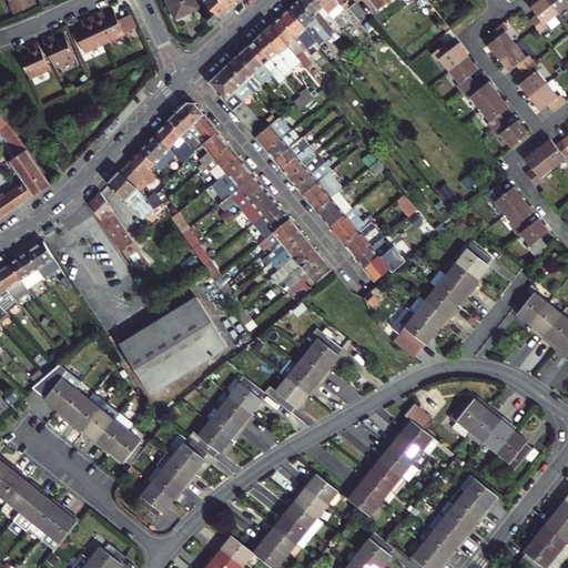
[(9,3),(14,14),(39,3),(37,0),(10,0),(11,2),(9,3)]
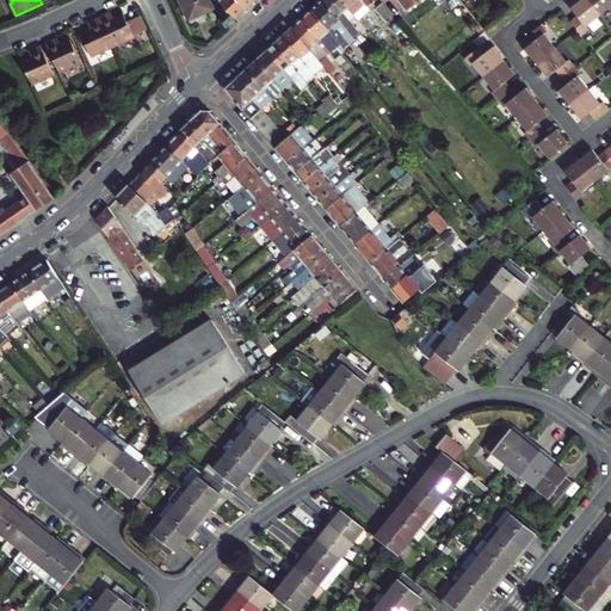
[(209,0),(178,0),(190,24),(205,17),(204,14),(214,10),(209,0)]
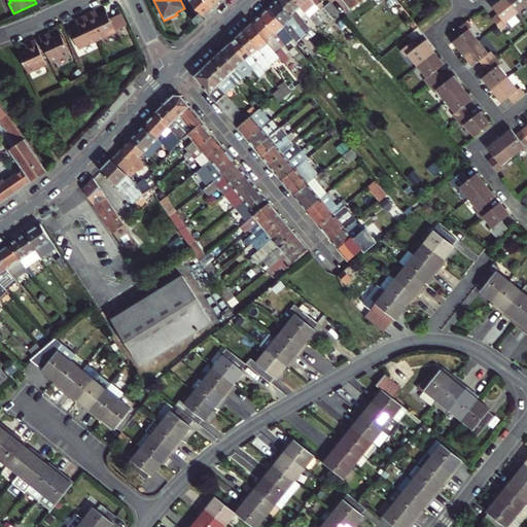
[(212,8),(204,0),(187,0),(190,3),(203,16),(212,8)]
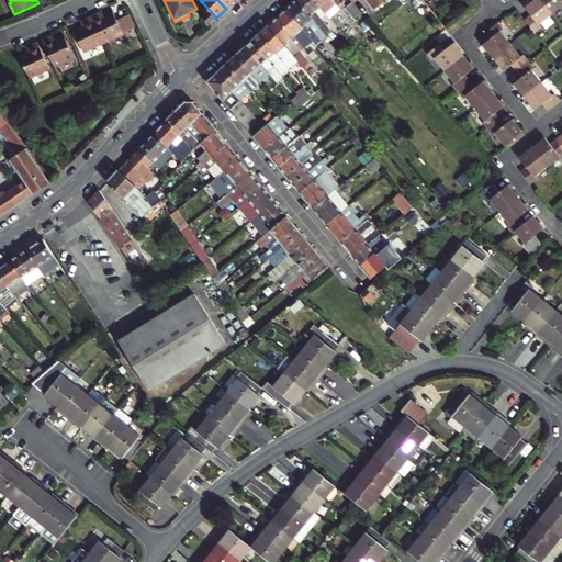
[(316,44),(326,35),(298,0),(295,0),(287,9),(303,29),(313,41),(316,44)]
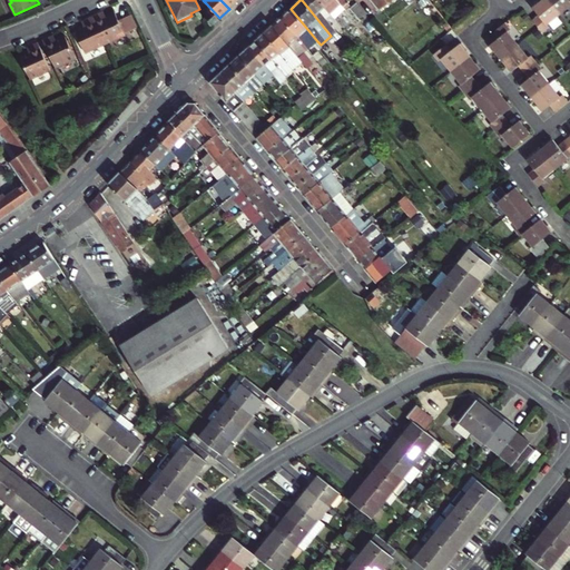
[(331,13),(320,0),(302,0),(331,36),(335,40),(341,37),(326,18),(331,15),(331,13)]
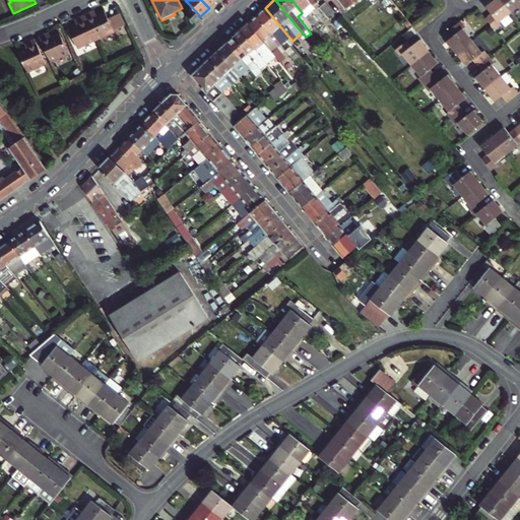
[(291,0),(302,12),(302,13),(306,17),(319,5),(317,3),(319,1),(318,0),(291,0)]
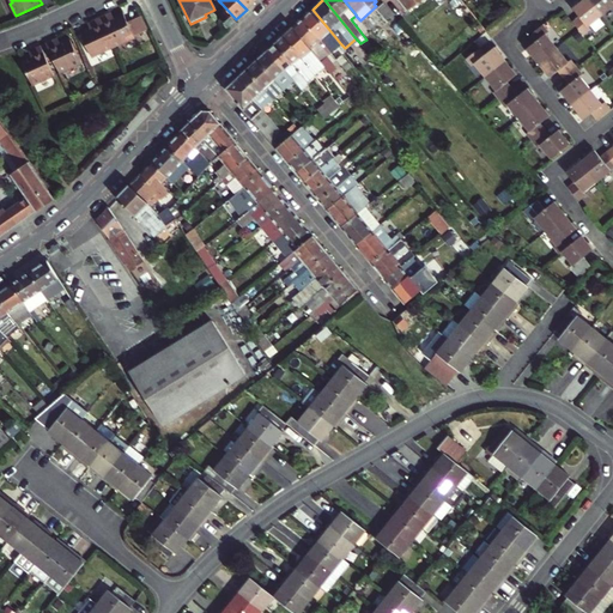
[(399,0),(408,11),(423,0),(399,0)]
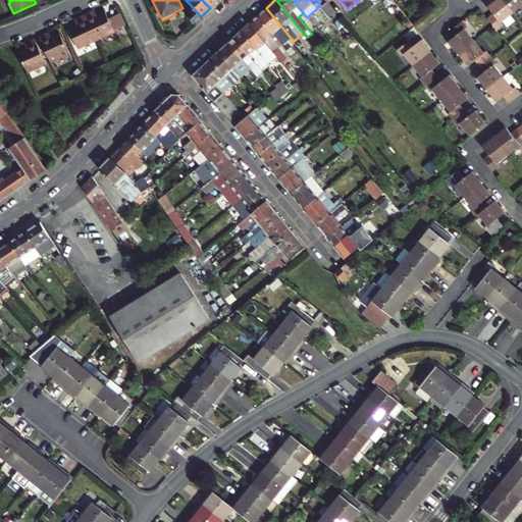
[(487,17),(497,30),(503,24),(501,22),(513,13),(501,0),(494,0),(487,6),(492,13),(487,17)]
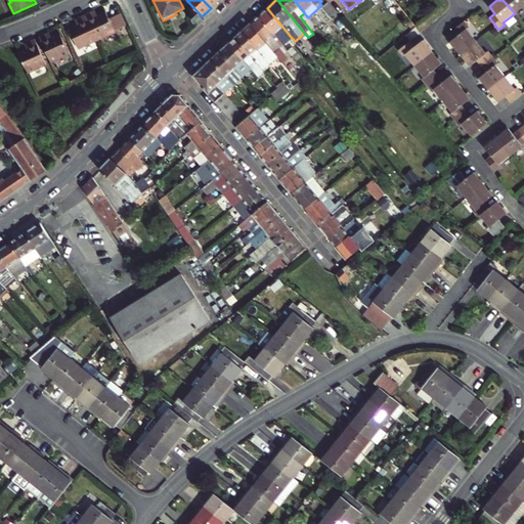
[(523,0),(503,0),(515,13),(523,5),(523,0)]
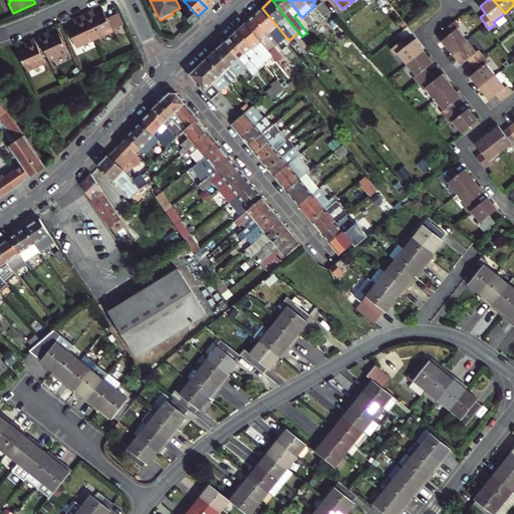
[(322,2),(315,8),(329,24),(336,18),(322,2)]
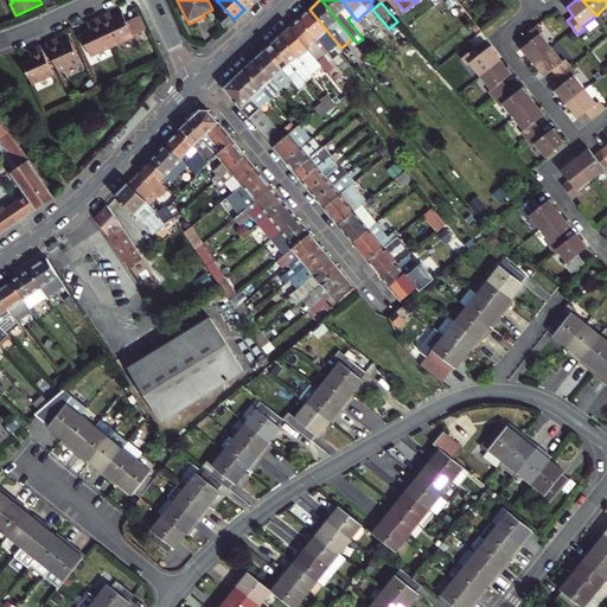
[(225,27),(234,19),(219,4),(216,7),(225,27)]
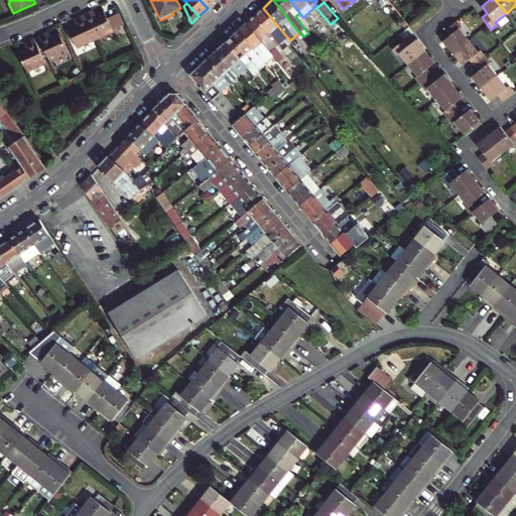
[(255,15),(278,44),(283,41),(274,30),(278,26),(263,8),(255,15)]
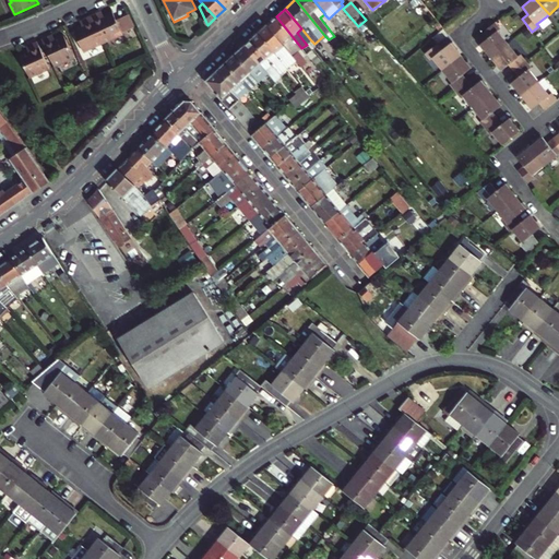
[(98,12),(91,15),(104,43),(125,33),(123,32),(135,26),(129,13),(118,19),(114,11),(105,15),(100,18),(98,12)]
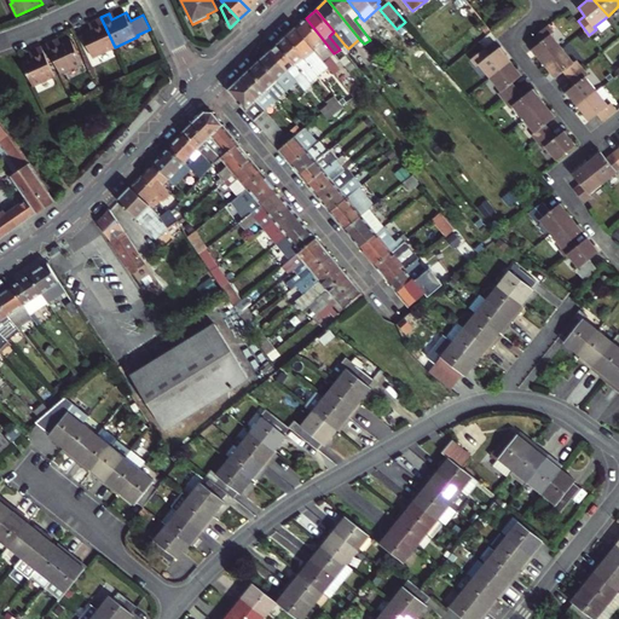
[(96,27),(92,28),(82,33),(93,56),(115,47),(100,17),(93,19),(96,27)]
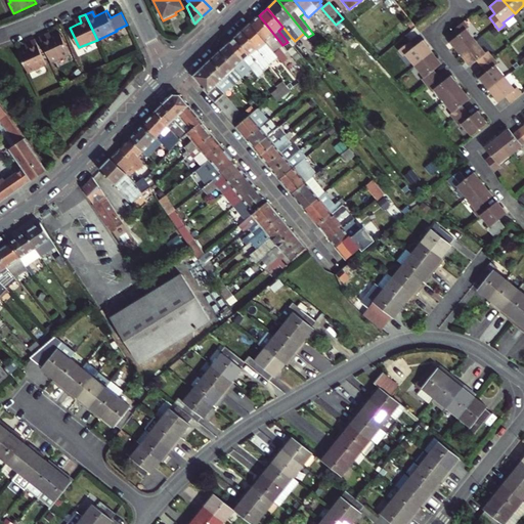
[(259,15),(251,23),(278,56),(286,66),(291,61),(279,48),(282,45),(259,15)]
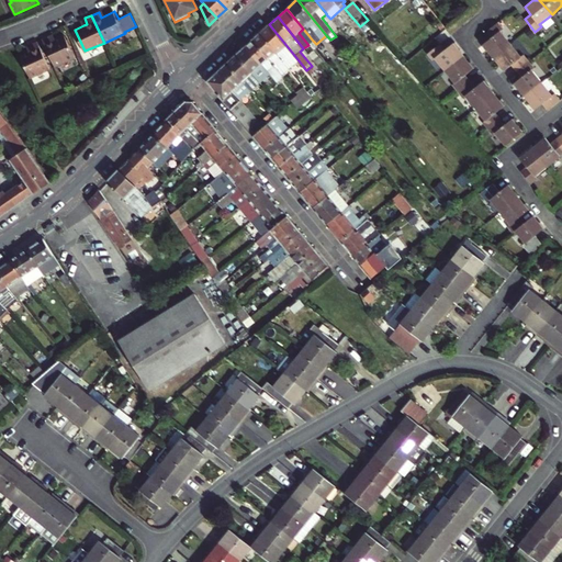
[(503,29),(497,22),(485,32),(490,38),(483,44),(494,57),(510,44),(501,31),(503,29)]
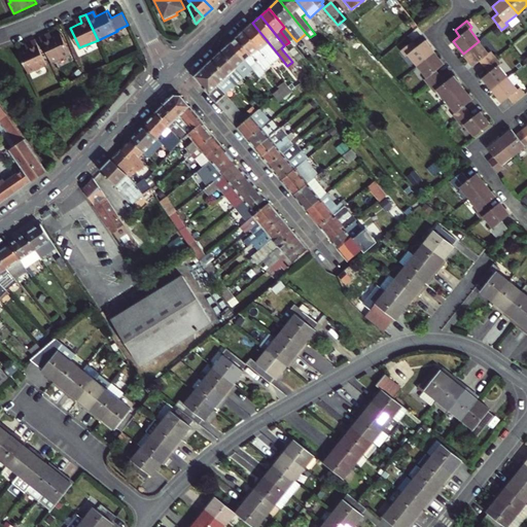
[(271,64),(280,57),(252,23),(244,31),(271,64)]
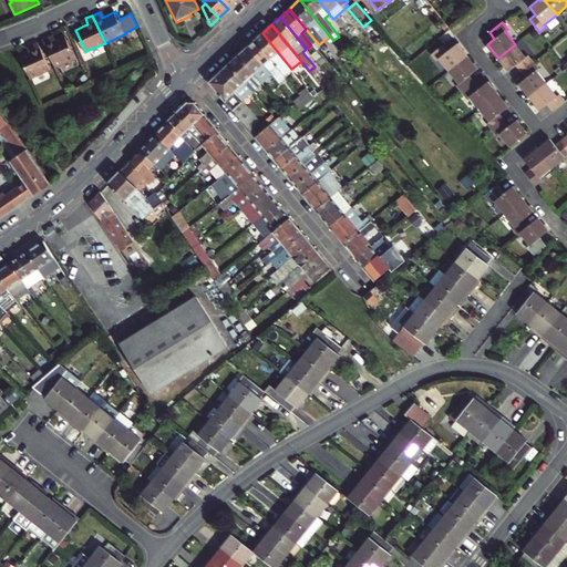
[(316,41),(306,29),(301,33),(311,45),(316,41)]
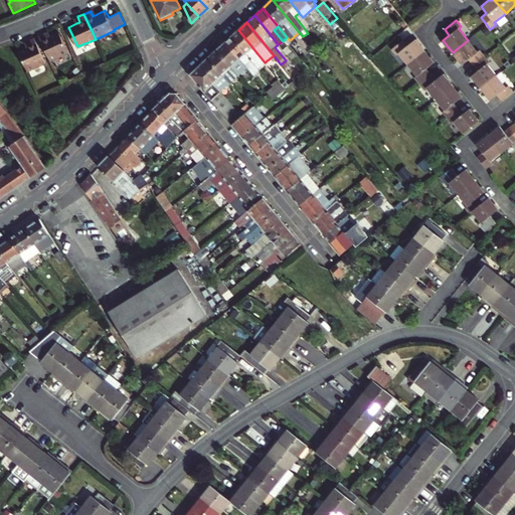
[(38,34),(50,59),(69,50),(60,30),(51,34),(47,36),(45,31),(38,34)]
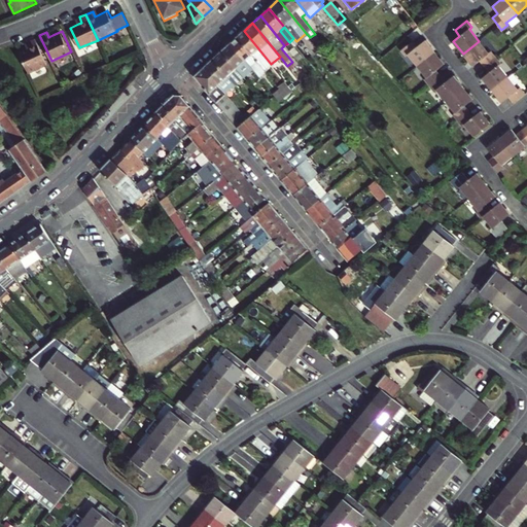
[(244,31),(238,37),(265,69),(271,64),(244,31)]
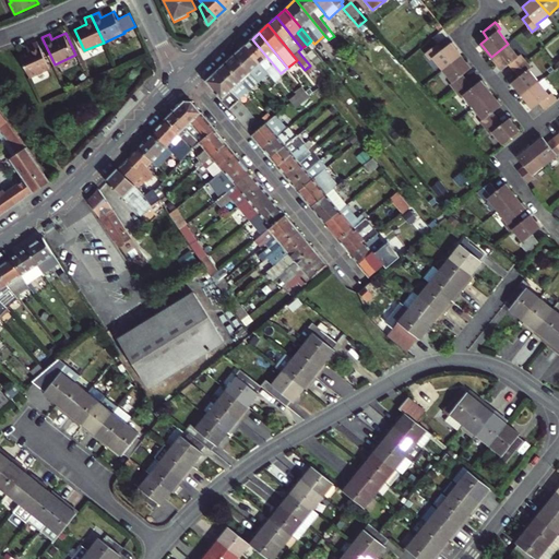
[(38,39),(31,43),(33,48),(30,49),(20,55),(30,75),(50,67),(38,39)]
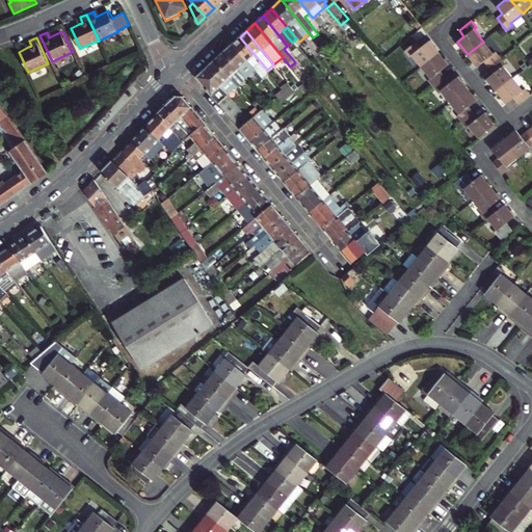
[(233,44),(257,72),(261,77),(268,71),(267,70),(240,37),(233,44)]
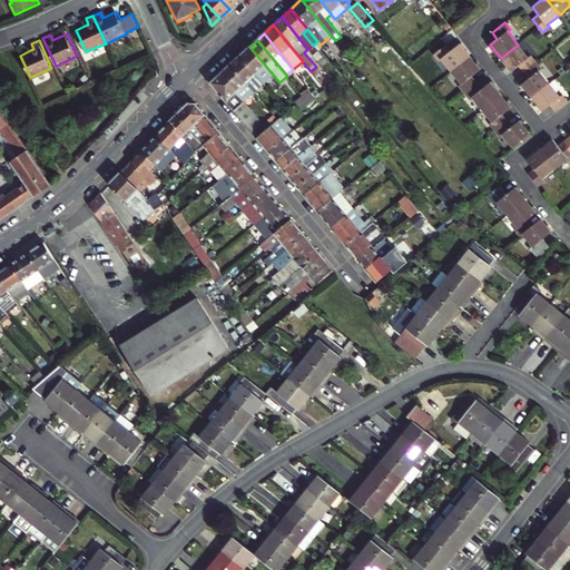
[(327,43),(322,48),(328,56),(333,51),(327,43)]
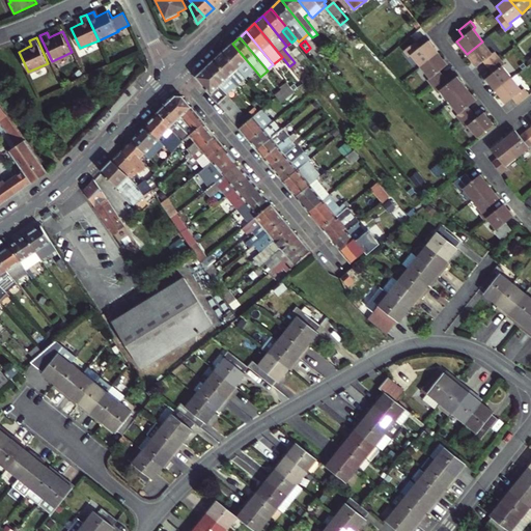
[(420,66),(438,52),(428,40),(420,47),(415,42),(403,50),(409,56),(411,55),(420,66)]
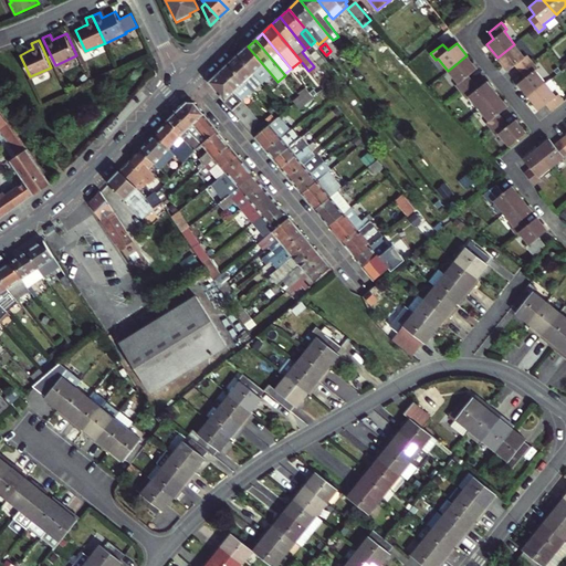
[(524,56),(514,44),(498,58),(507,71),(515,65),(520,71),(533,61),(527,54),(524,56)]
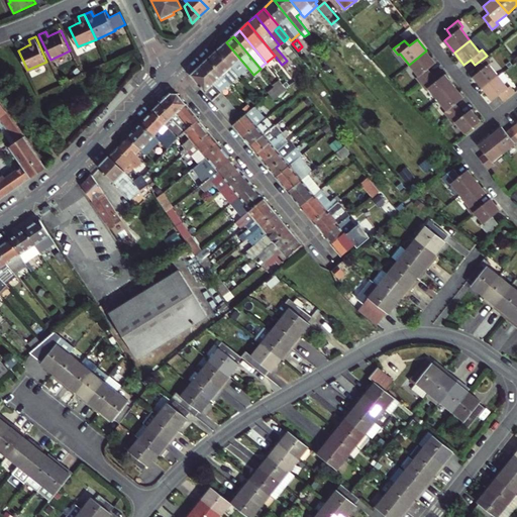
[(226,42),(217,50),(239,76),(242,72),(244,74),(249,70),(226,42)]
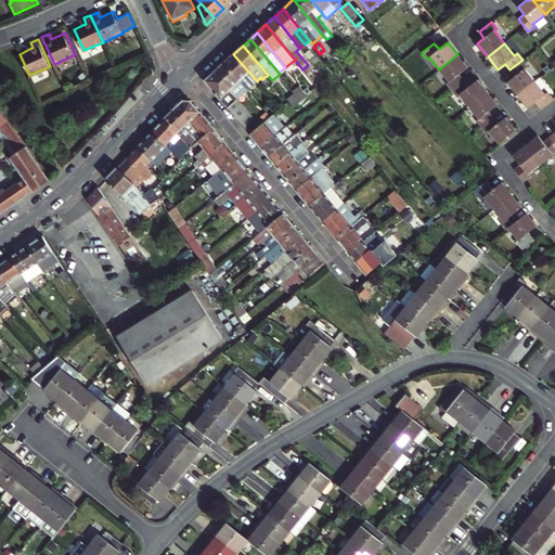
[(305,54),(313,65),(319,61),(310,50),(305,54)]
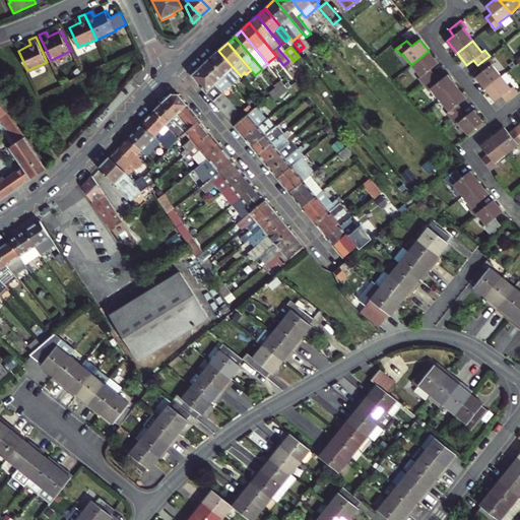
[(241,76),(218,51),(210,59),(232,83),(241,76)]
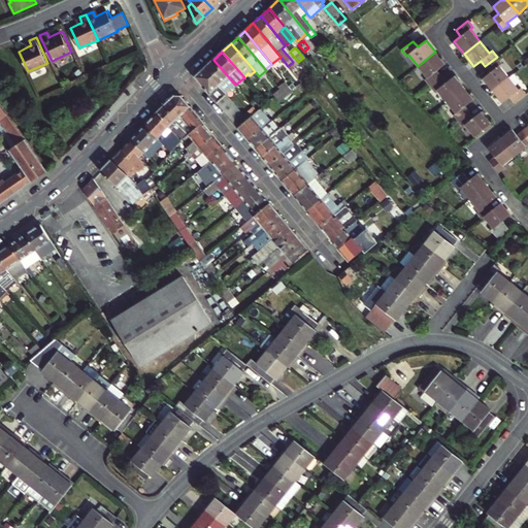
[(425,79),(430,86),(441,76),(436,70),(444,64),(435,52),(418,66),(427,77),(425,79)]
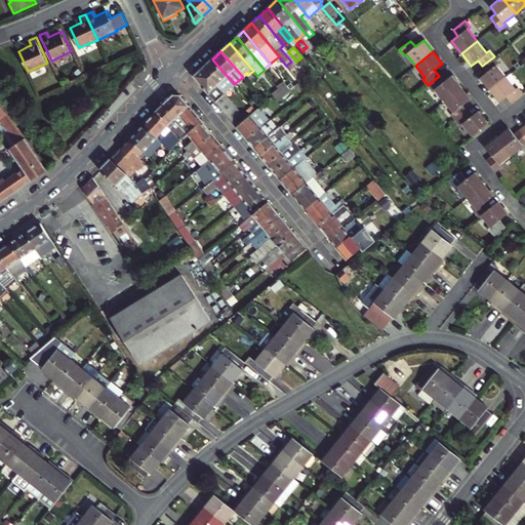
[(480,77),(490,89),(506,77),(496,65),(498,63),(494,56),(482,66),(487,72),(480,77)]
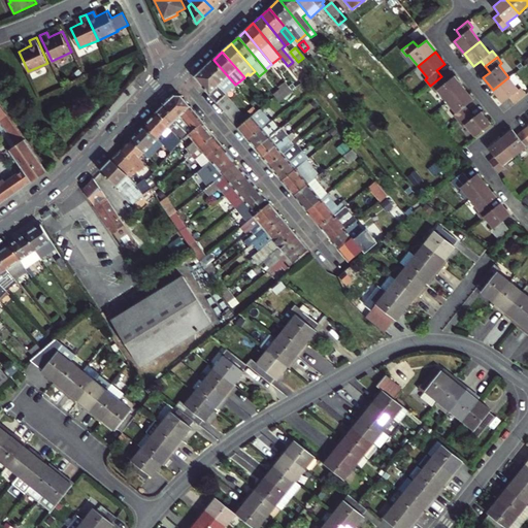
[(219,86),(226,94),(235,85),(213,60),(205,66),(221,85),(219,86)]
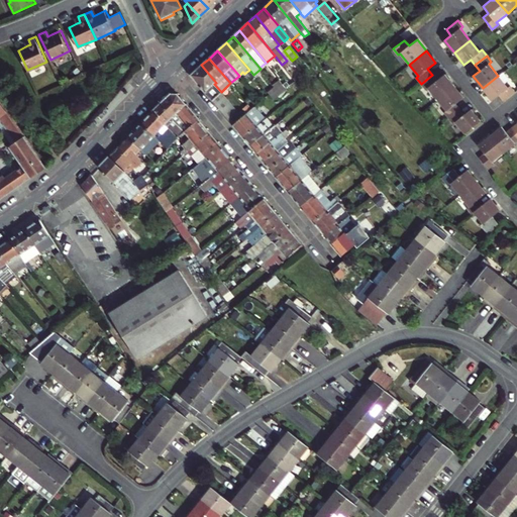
[(242,117),(221,92),(214,84),(216,83),(201,65),(191,75),(232,124),(242,117)]
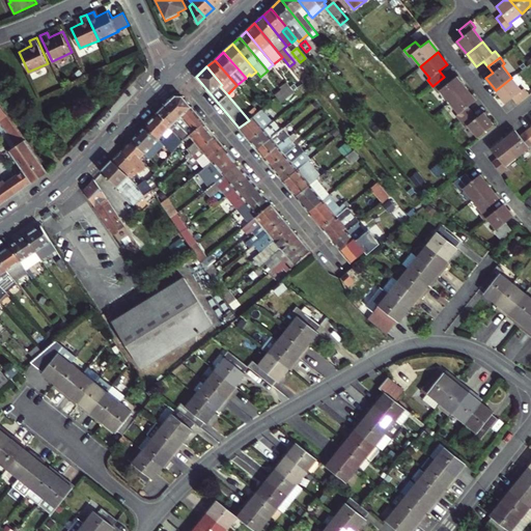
[(440,90),(449,102),(467,87),(456,76),(448,82),(444,77),(432,86),(438,92),(440,90)]
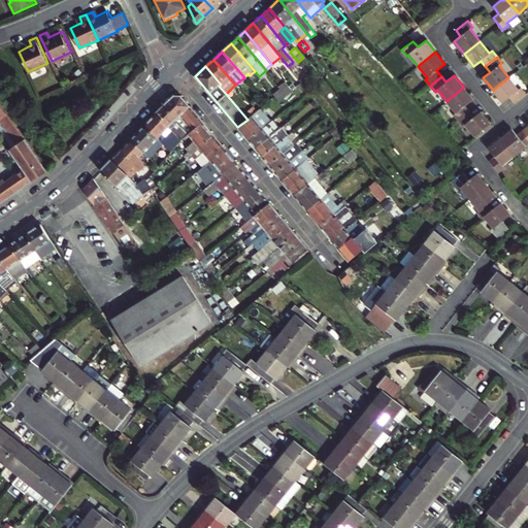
[(514,102),(526,94),(521,87),(518,89),(508,77),(493,90),(502,102),(509,97),(514,102)]
